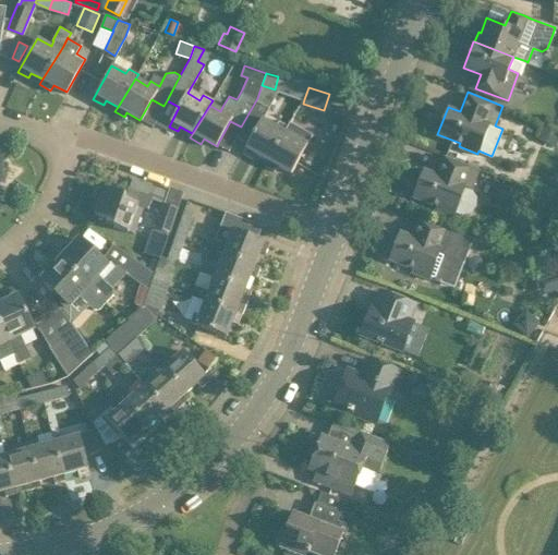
[(241,127),(237,135),(249,142),(242,153),(252,158),(255,152),(268,159),(284,130),(286,131),(288,127),(277,120),(274,125),(262,119),(269,106),(257,98),(241,127)]
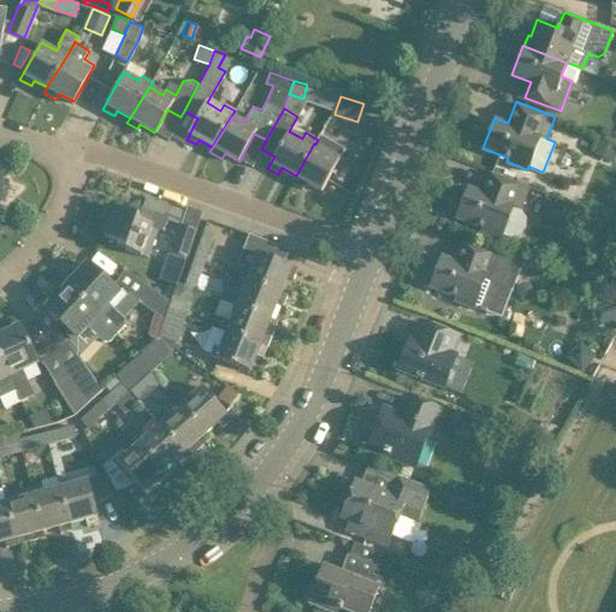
[(296,176),(292,182),(302,188),(306,180),(321,190),(345,147),(320,134),(318,140),(315,144),(314,143),(296,176)]
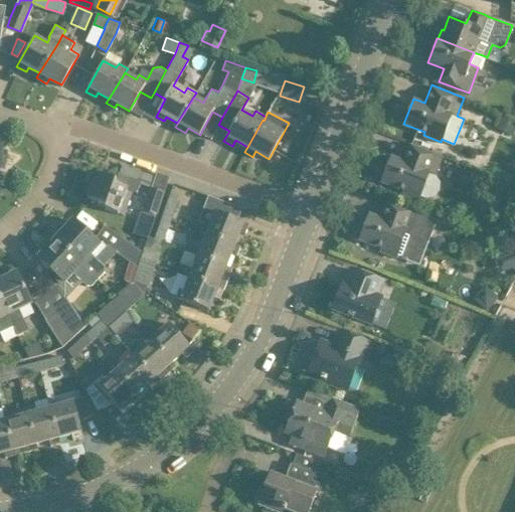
[(514,119),(503,113),(497,126),(512,134),(514,126),(514,119)]
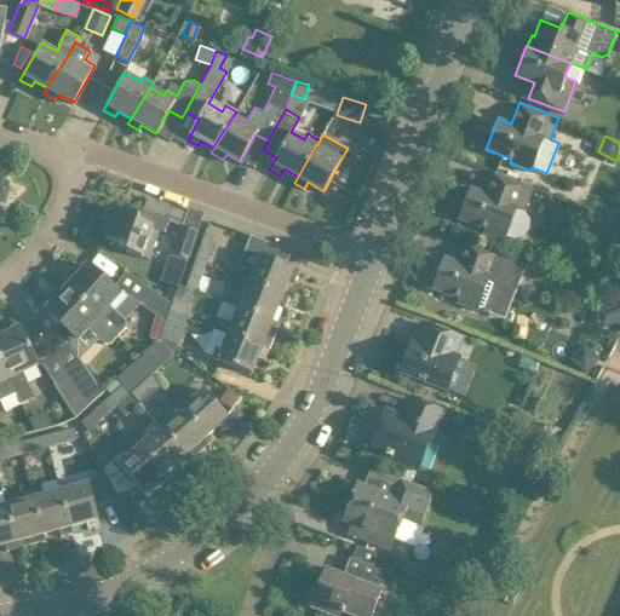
[(342,165),(334,177),(343,182),(349,170),(342,165)]
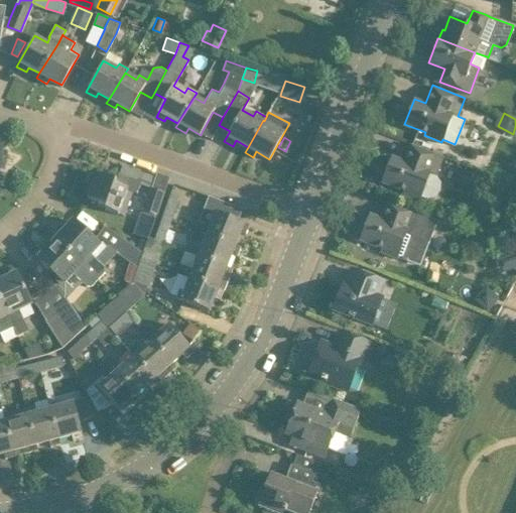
[(403,160),(392,156),(382,181),(403,189),(402,193),(419,199),(420,195),(426,198),(434,197),(439,188),(439,180),(435,173),(442,155),(410,142),(403,160)]
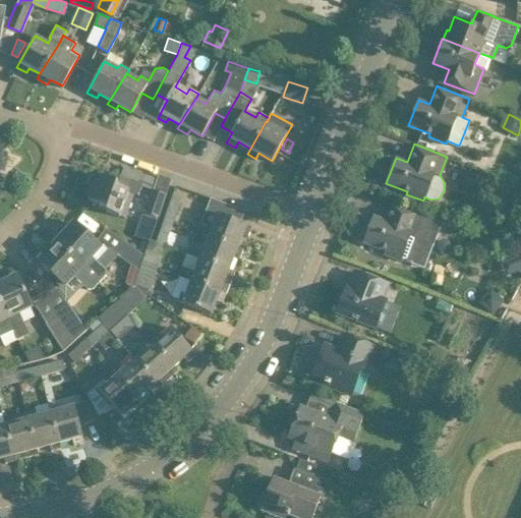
[(141,184),(118,176),(117,181),(97,174),(89,199),(100,204),(99,208),(106,210),(106,212),(118,217),(119,214),(125,216),(133,192),(138,194),(141,184)]
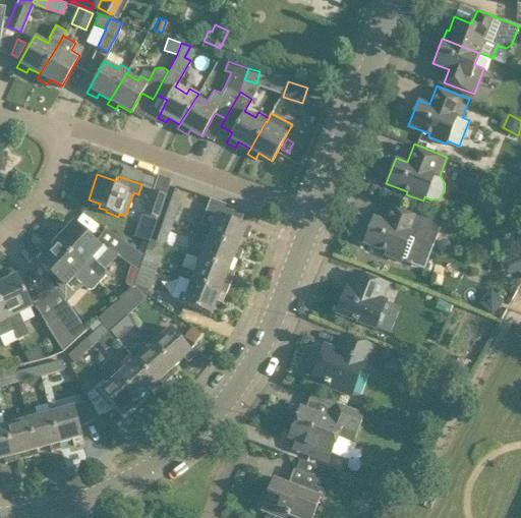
[(150,193),(145,207),(142,212),(157,217),(165,193),(148,186),(146,191),(150,193)]
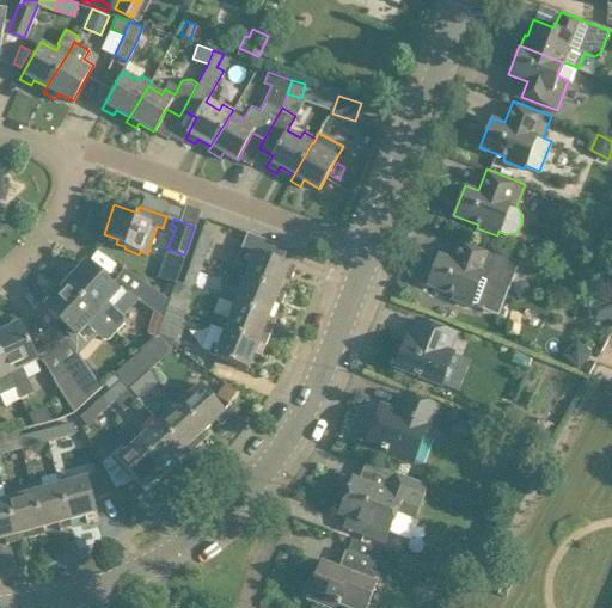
[(202,229),(193,257),(202,262),(212,233),(202,229)]
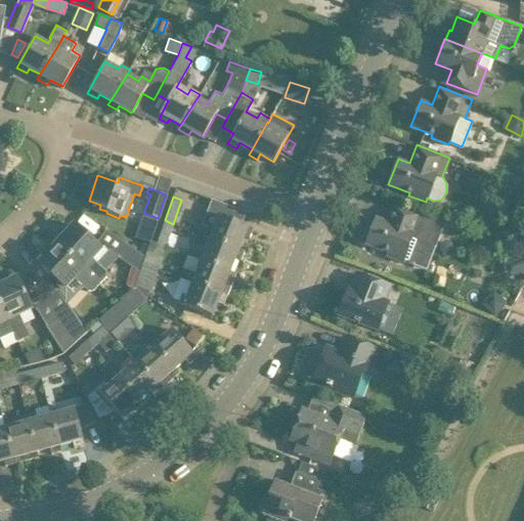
[(376,217),(365,243),(387,251),(386,254),(420,267),(429,242),(436,245),(444,222),(394,204),(387,221),(376,217)]
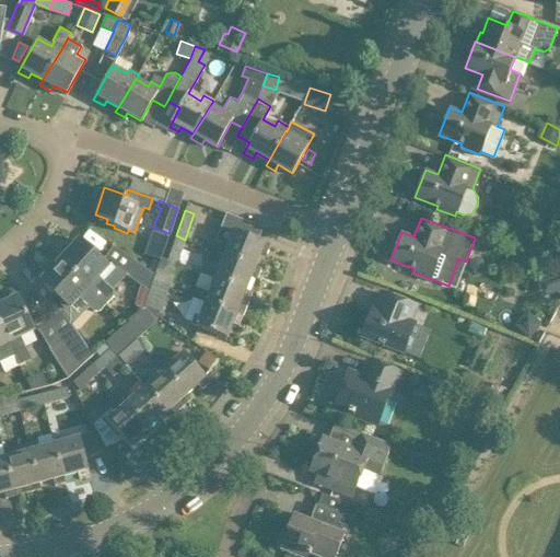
[(218,252),(223,254),(255,266),(256,264),(260,252),(266,254),(270,243),(233,229),(228,243),(222,241),(218,252)]
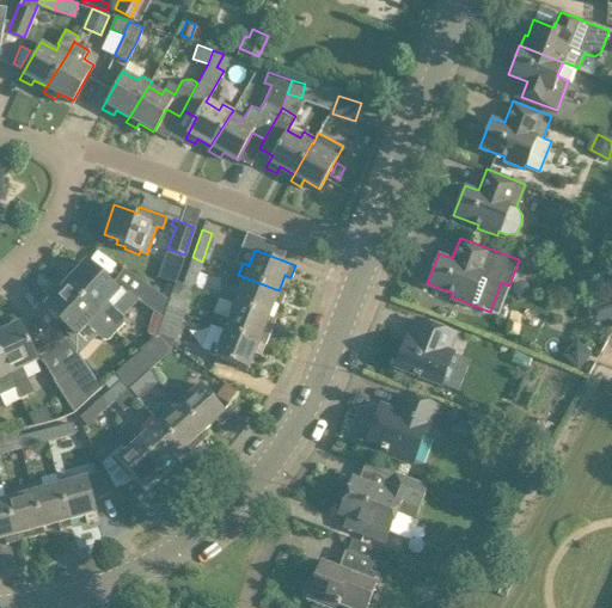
[(193,257),(183,283),(193,287),(202,262),(193,257)]
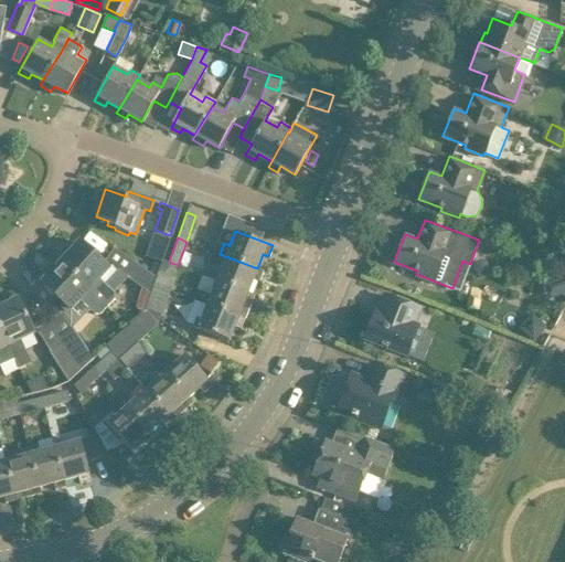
[(65,252),(60,260),(61,262),(61,263),(99,299),(106,306),(114,297),(114,292),(98,278),(109,267),(80,241),(70,253),(65,252)]
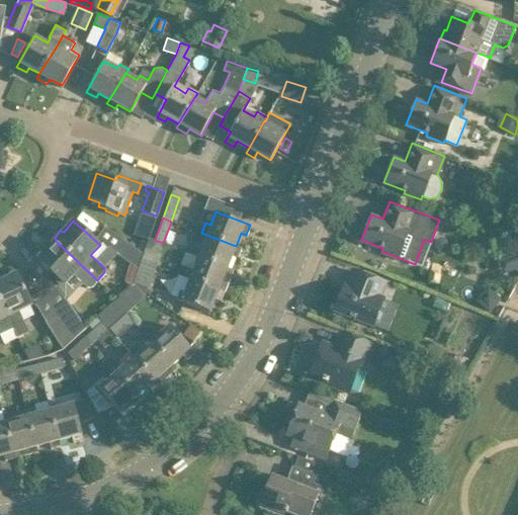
[(193,256),(198,257),(228,267),(228,266),(233,255),(238,257),(242,246),(237,244),(236,246),(206,235),(201,247),(197,245),(193,256)]
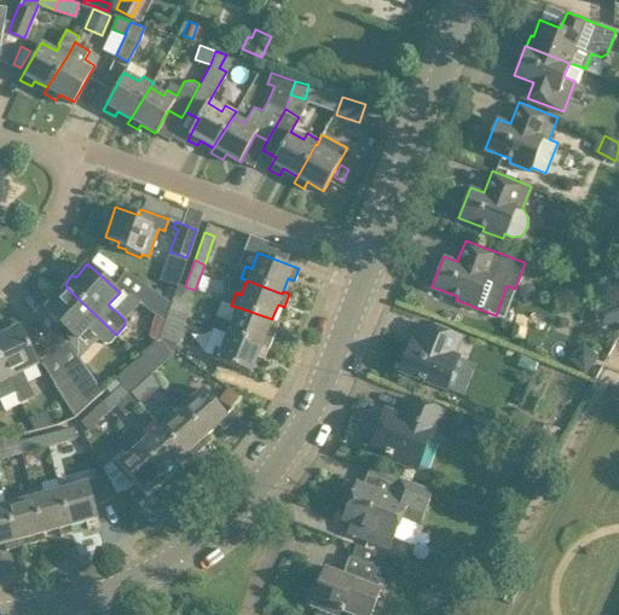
[(146,284),(136,299),(166,320),(172,303),(146,284)]
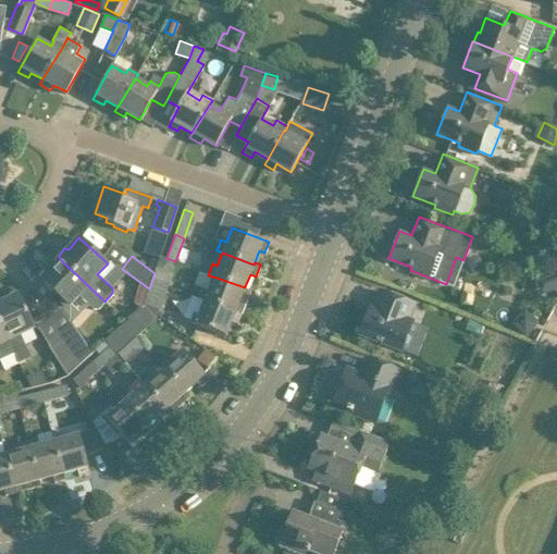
[(166,258),(158,282),(166,285),(175,261),(166,258)]
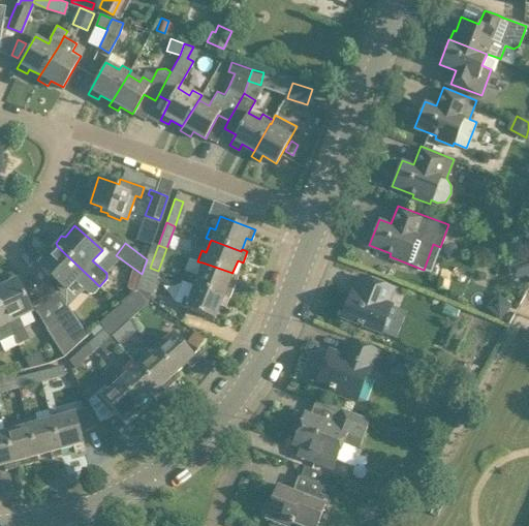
[(57,246),(39,265),(54,278),(63,286),(66,289),(74,280),(83,288),(85,290),(88,292),(93,291),(99,286),(93,280),(57,246)]
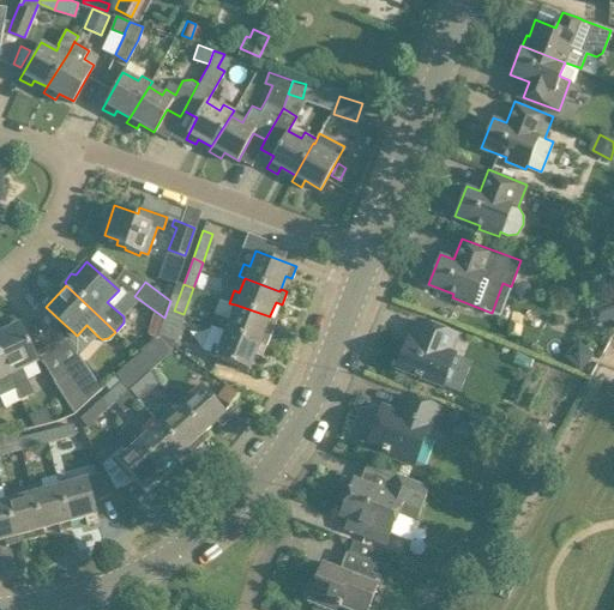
[(218,327),(224,330),(226,330),(259,343),(260,342),(266,344),(276,318),(270,315),(270,316),(235,305),(229,319),(223,316),(218,327)]
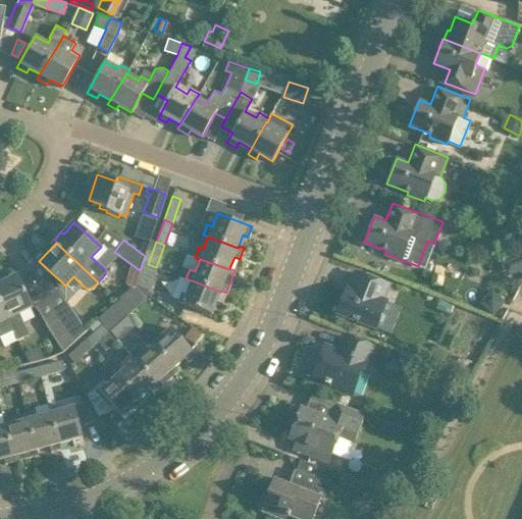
[(148,291),(156,267),(148,264),(140,288),(148,291)]
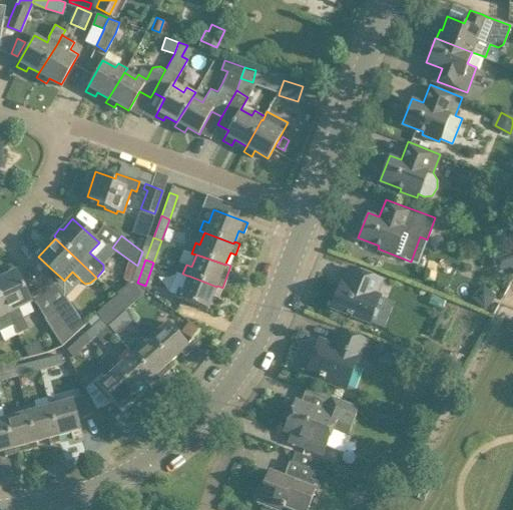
[(342,281),(332,307),(351,314),(370,321),(384,327),(395,300),(380,295),(376,293),(382,279),(369,273),(350,266),(344,281),(342,281)]
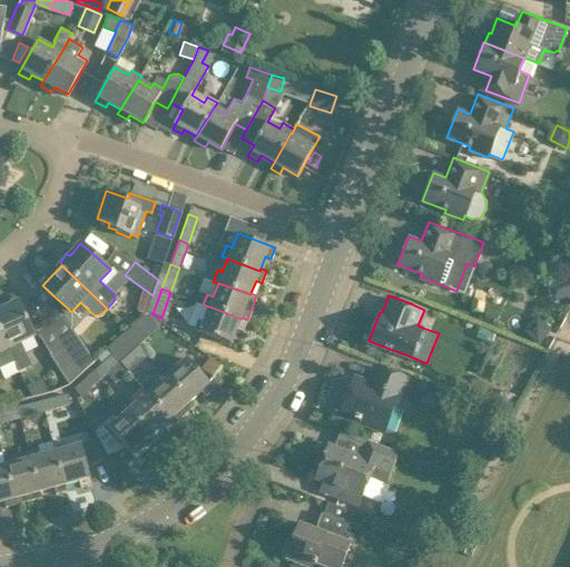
[(0,310),(0,329),(15,361),(19,370),(31,364),(21,342),(33,335),(15,296),(3,302),(6,308),(0,310)]
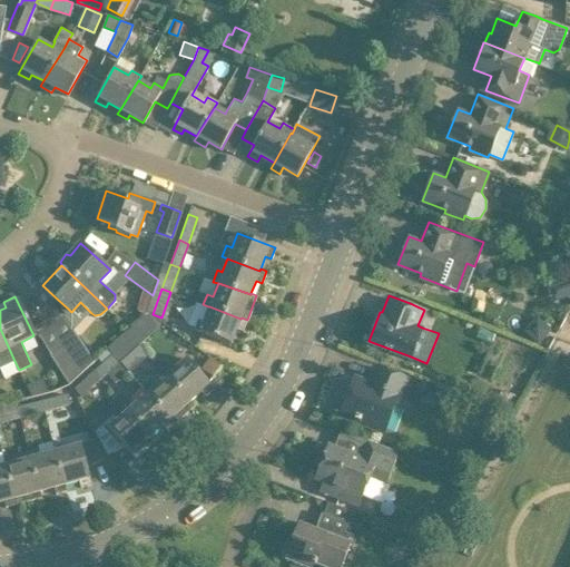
[(243,330),(247,320),(242,318),(241,319),(209,306),(208,306),(204,320),(198,318),(194,329),(232,343),(237,328),(243,330)]
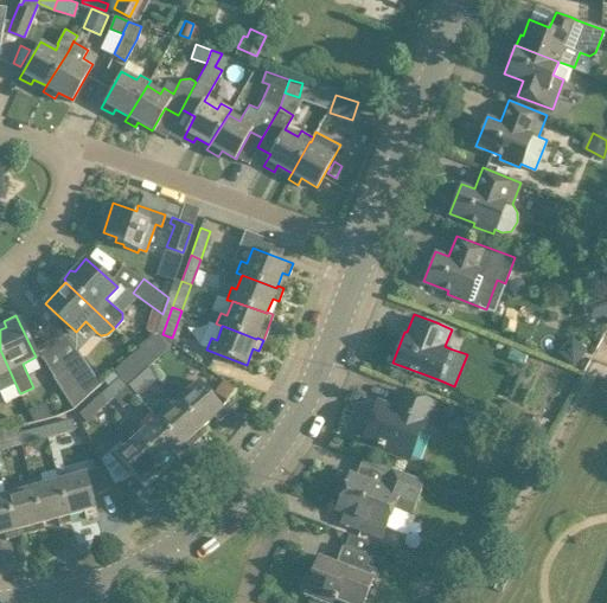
[(51,341),(87,396),(100,384),(82,358),(65,332),(51,341)]
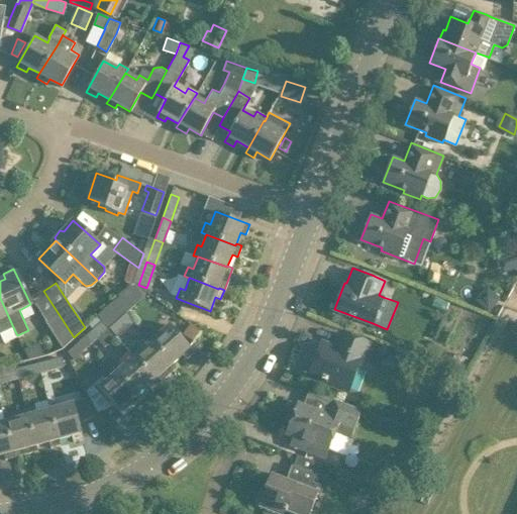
[(130,286),(114,300),(119,305),(125,312),(143,295),(137,289),(132,283),(130,286)]
